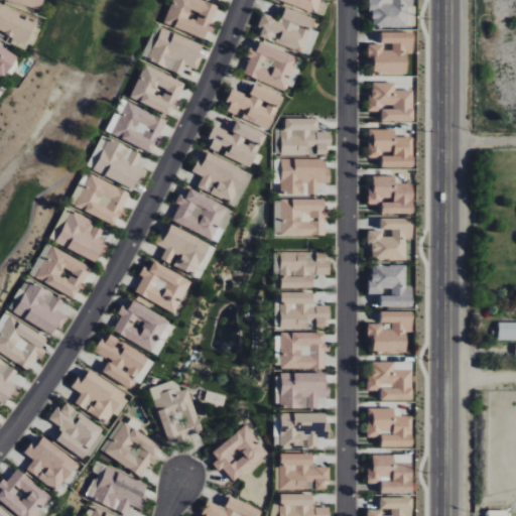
[(3,0),(40,9),(42,0),(3,0)]
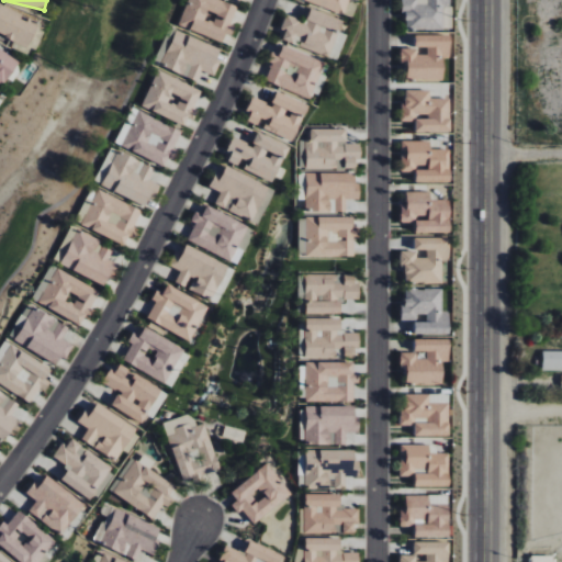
[(187,0),(178,25),(222,42),(225,33),(227,34),(238,6),(223,0),(187,0)]
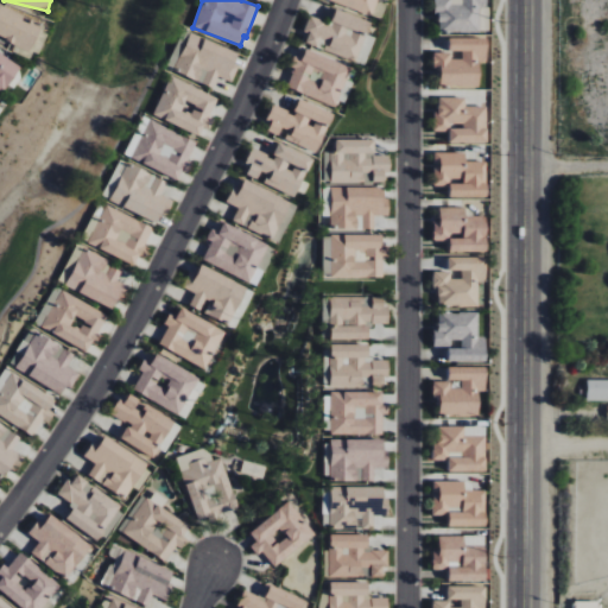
[(330,0),(377,0),(372,18),(330,0)]
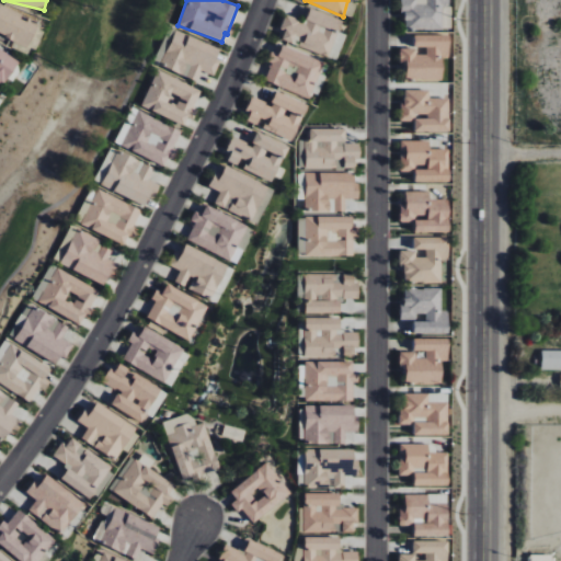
[(0,34),(31,47),(42,24),(0,6),(0,34)]
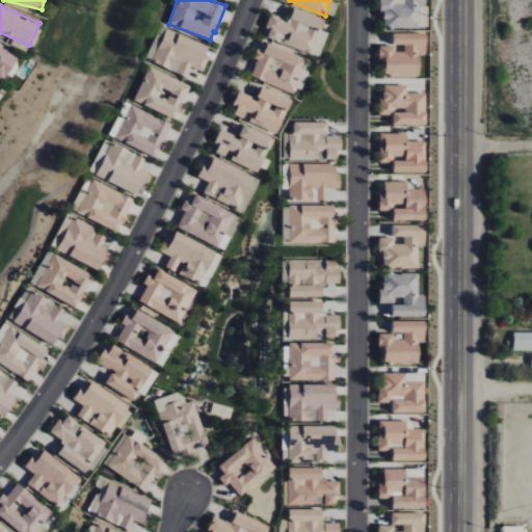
[(313,53),(324,18),(293,7),(289,20),(270,14),(265,28),(269,29),(266,38),(313,53)]
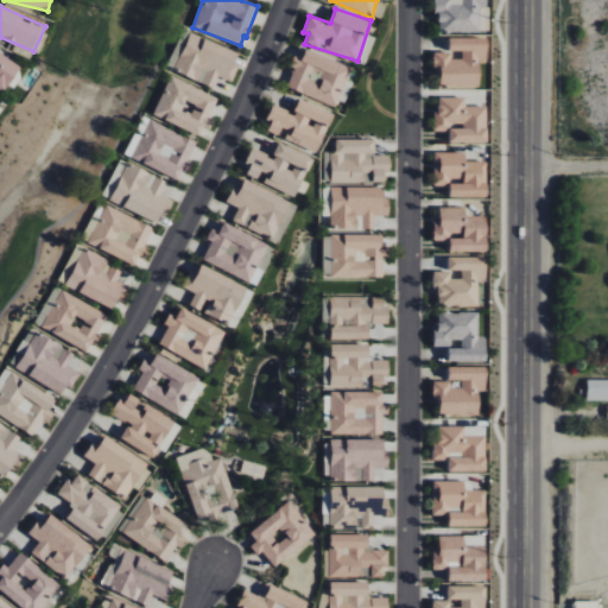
[(239,52),(190,32),(185,43),(178,39),(166,67),(201,80),(200,82),(214,88),(219,76),(232,82),(238,67),(233,64),(239,52)]
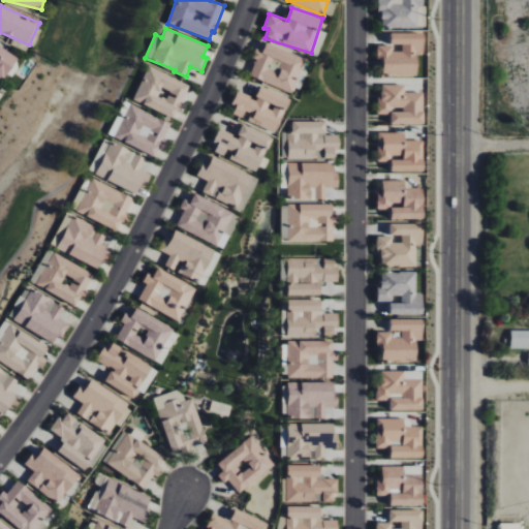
[(424,32),(391,32),(391,44),(402,44),(402,52),(393,52),(393,45),(377,45),(377,61),(382,61),(382,78),(417,78),(417,55),(424,55),(424,32)]
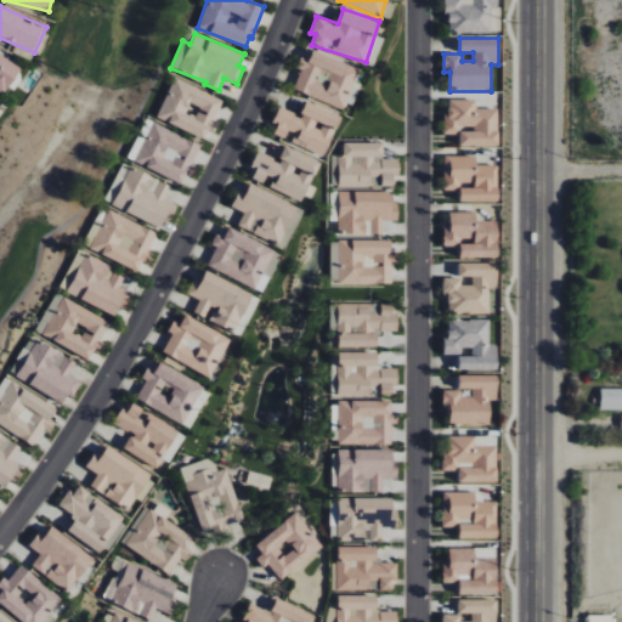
[(293,89),(343,109),(358,68),(312,50),(307,61),(300,57),(295,68),(301,71),(293,89)]
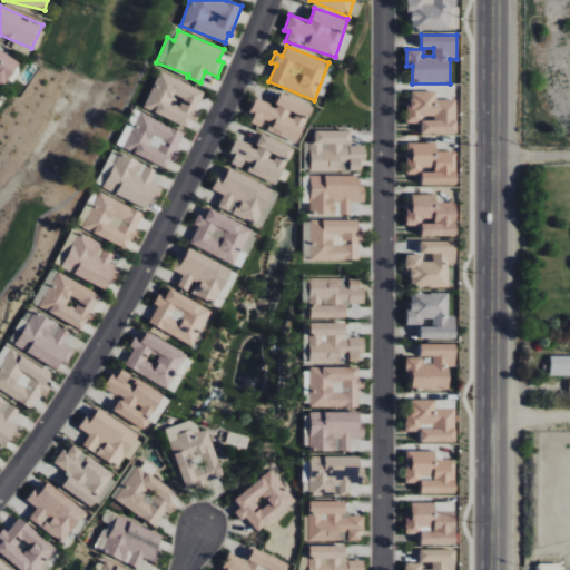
[(20,60),(0,48),(0,80),(6,85),(20,60)]
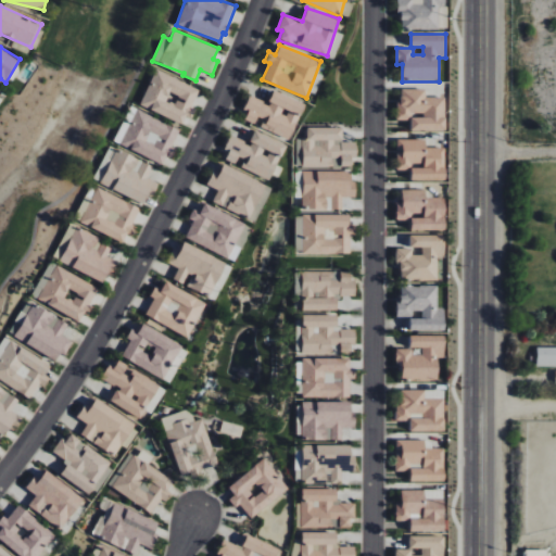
[(140,105),(182,123),(186,115),(188,117),(201,89),(155,68),(140,105)]
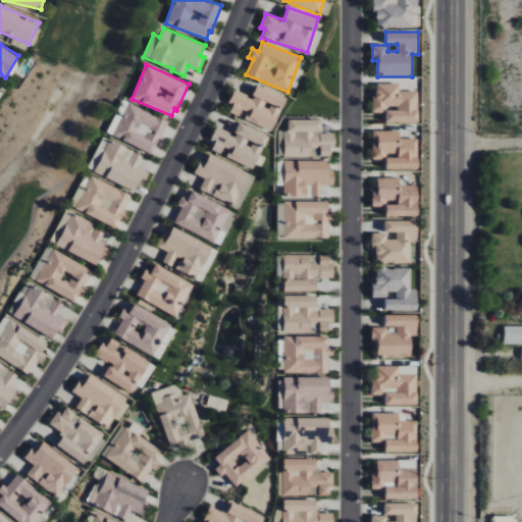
[(385,122),(417,123),(418,91),(399,91),(399,84),(374,84),(373,112),(385,113),(385,122)]
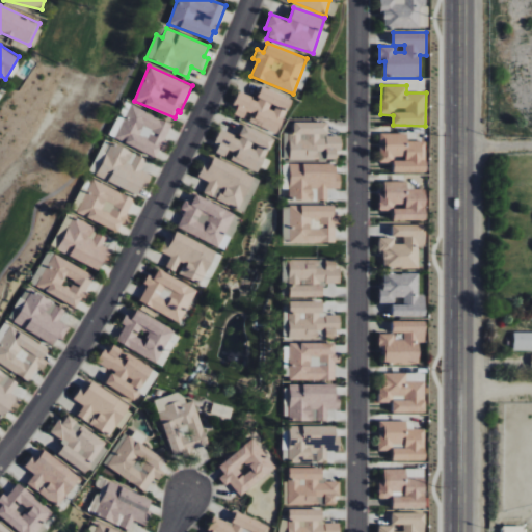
[(238,91),(233,105),(237,106),(234,114),(242,117),(245,111),(253,114),(248,123),(277,133),(291,98),(261,87),(257,99),(238,91)]
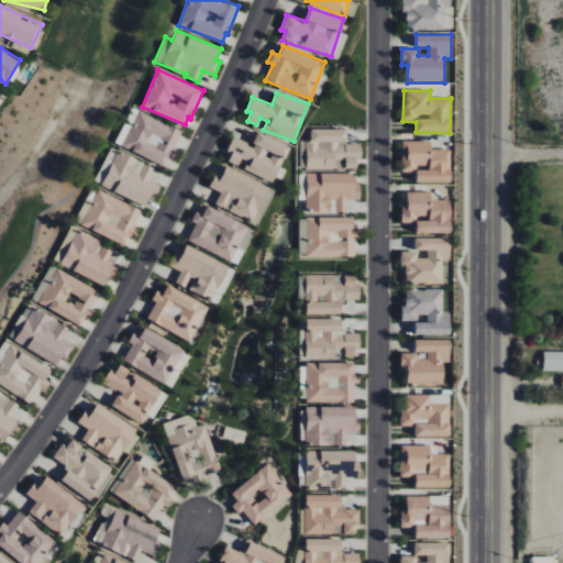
[(165,166),(168,157),(170,158),(183,131),(138,111),(121,146),(165,166)]
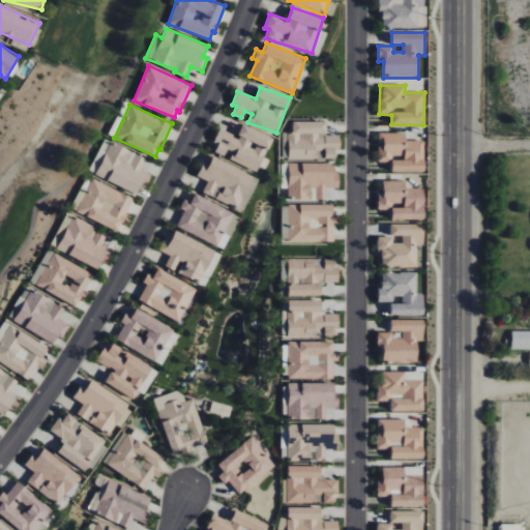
[(326,121),(292,121),(292,133),(287,133),(287,159),(314,159),(314,150),(324,150),(324,158),(334,158),(334,149),(340,150),(340,136),(326,136),(326,121)]
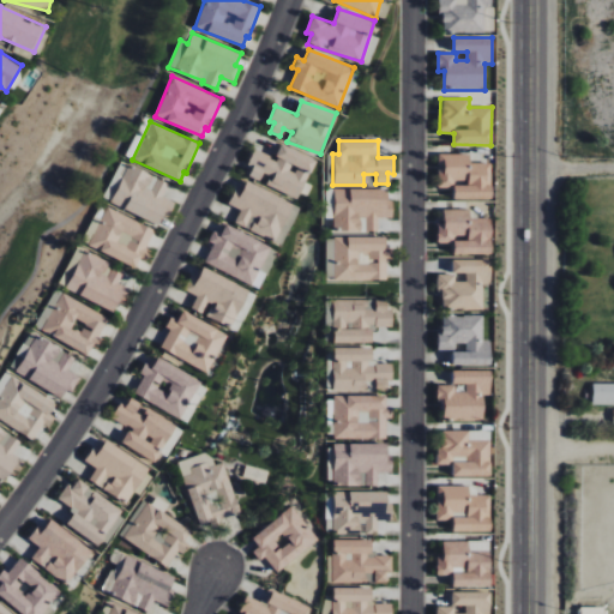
[(298,199),(314,158),(281,144),(275,158),(253,150),(247,166),(252,167),(248,176),(259,181),(263,173),(270,176),(265,185),(298,199)]
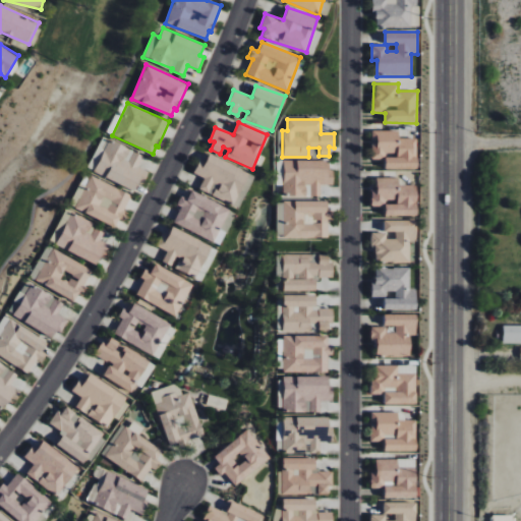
[(371,159),(385,159),(385,169),(417,168),(417,137),(398,138),(398,130),(371,130),(371,159)]
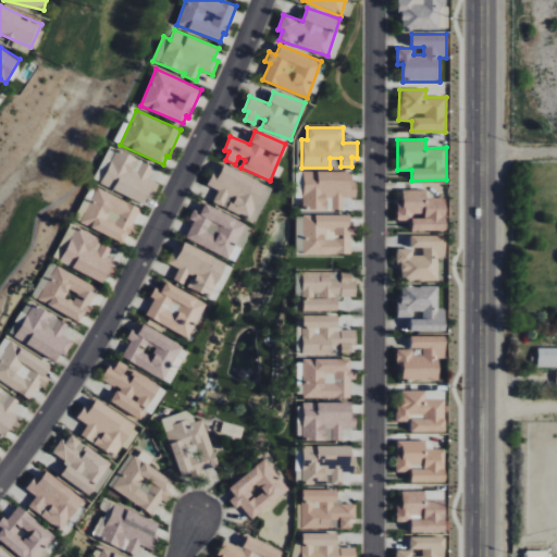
[(146,205),(157,183),(149,178),(155,166),(116,148),(100,183),(146,205)]
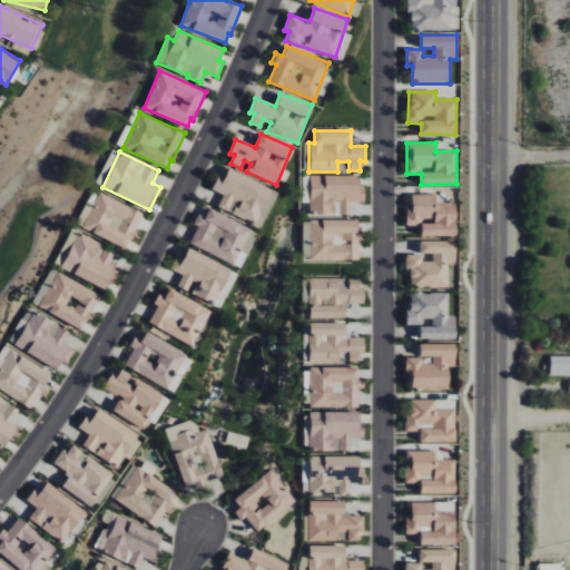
[(212,189),(223,195),(217,207),(256,224),(272,188),(228,168),(224,176),(218,174),(212,189)]
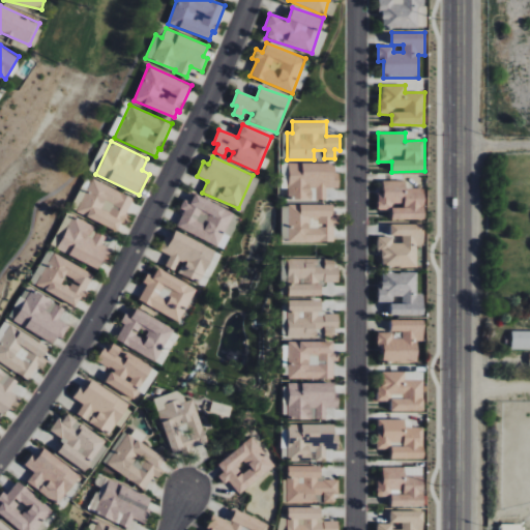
[(288,200),(311,199),(311,188),(315,188),(315,200),(325,200),(325,187),(339,187),(339,173),(333,173),(333,163),(288,164),(288,200)]
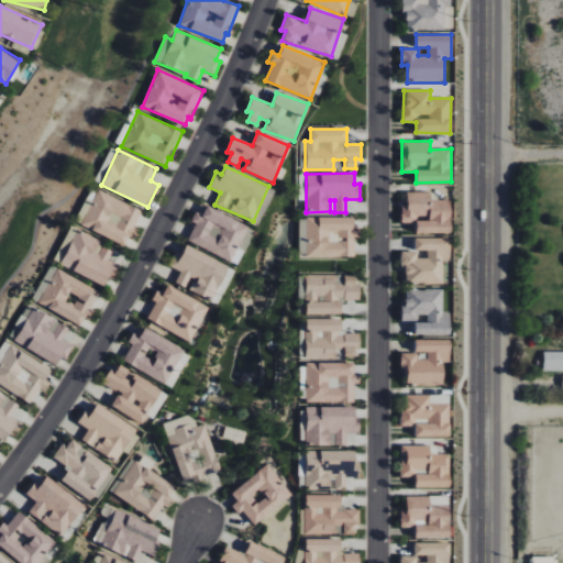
[(77,223),(125,245),(142,209),(92,188),(77,223)]
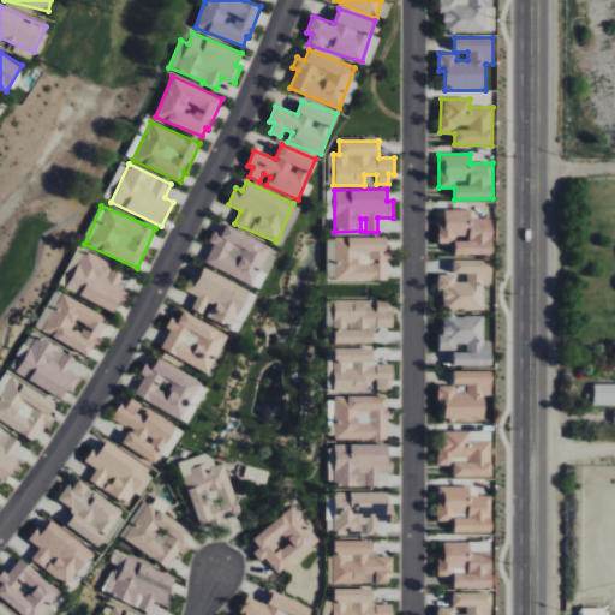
[(470,209),(445,210),(445,224),(439,224),(439,243),(454,243),(455,255),(493,254),(493,218),(470,219),(470,209)]
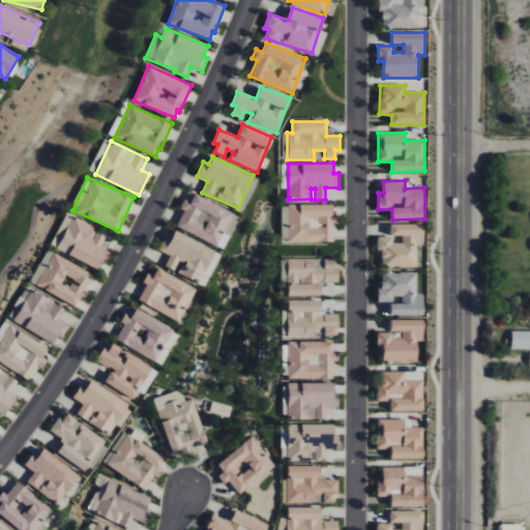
[(183,210),(176,227),(224,248),(239,214),(194,194),(189,202),(184,199),(180,208),(183,210)]
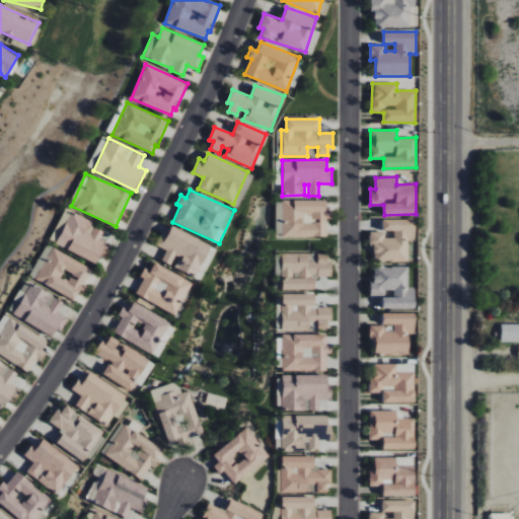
[(326,200),(281,201),(282,238),(327,237),(326,200)]
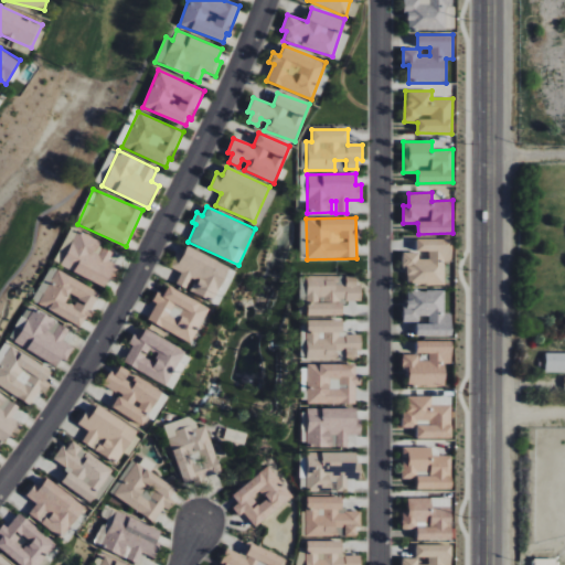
[(55,264),(104,286),(107,278),(114,280),(120,266),(108,260),(114,248),(72,228),(55,264)]
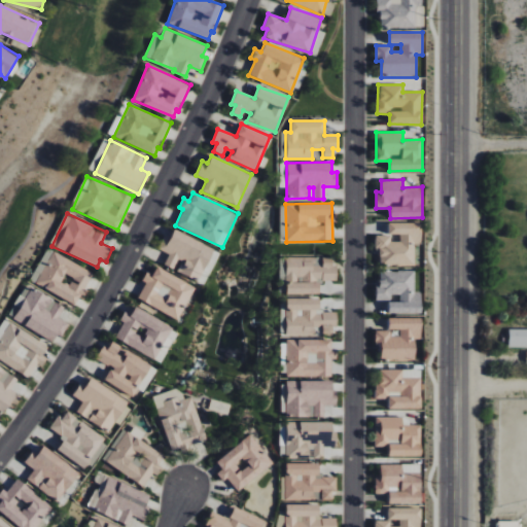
[(421,222),(388,222),(388,234),(399,234),(399,241),(390,242),(390,236),(375,236),(376,251),(380,251),(380,266),(415,265),(414,244),(421,244),(421,222)]
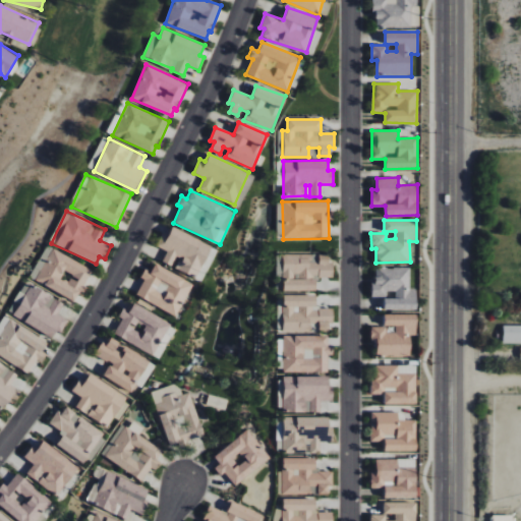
[(211,243),(170,228),(168,233),(162,231),(157,246),(166,250),(162,262),(174,267),(173,269),(198,278),(211,243)]
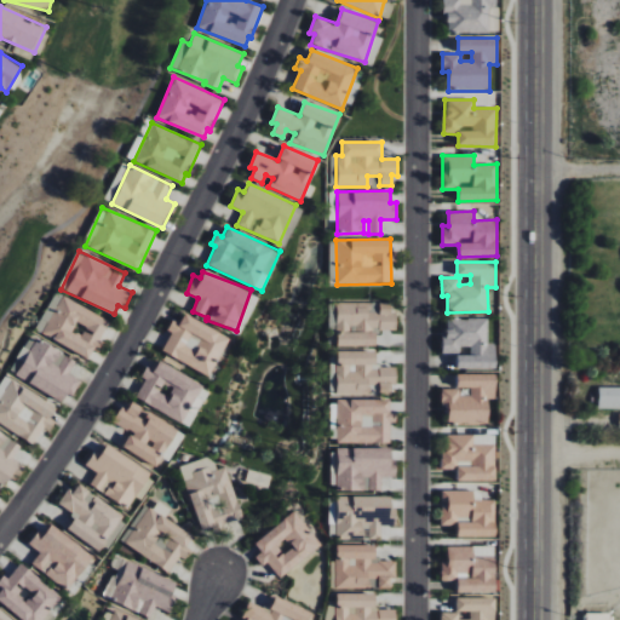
[(35,329),(87,360),(109,322),(56,292),(35,329)]
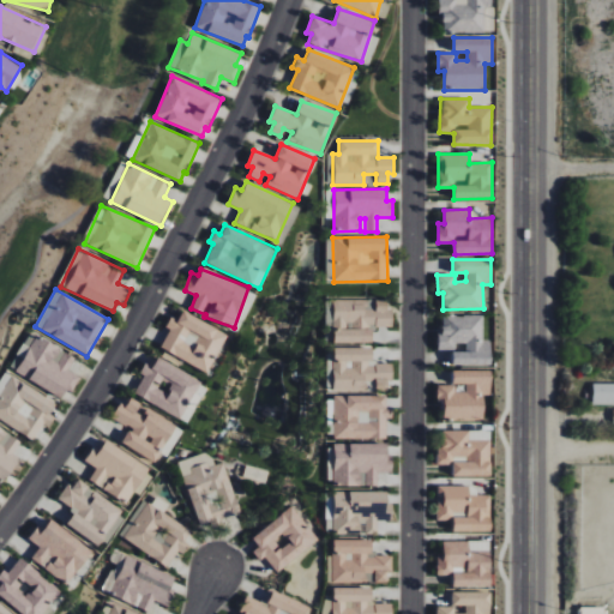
[(333,299),(333,342),(372,343),(372,326),(390,327),(391,300),(333,299)]
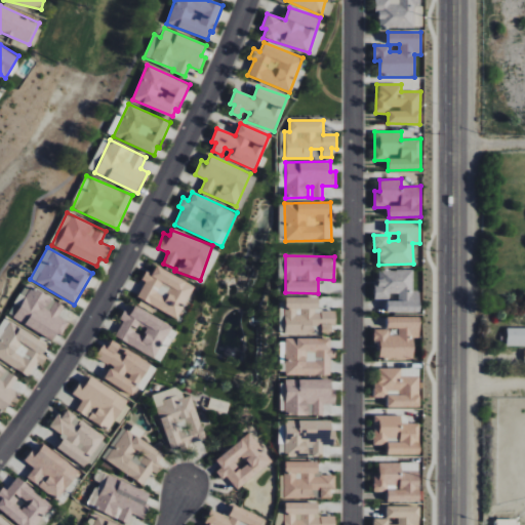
[(178,318),(194,284),(155,266),(152,274),(146,271),(142,279),(145,281),(136,298),(178,318)]
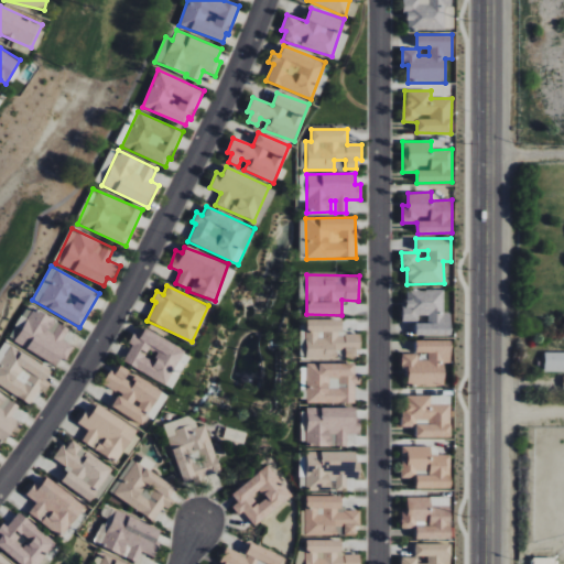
[(415,335),(451,335),(452,313),(444,313),(444,290),(404,290),(404,322),(418,322),(418,315),(427,315),(427,323),(415,323),(415,335)]
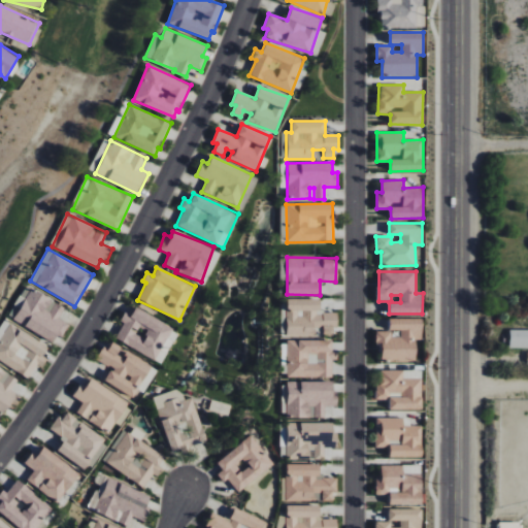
[(58,319),(64,307),(30,289),(13,321),(56,343),(67,323),(58,319)]
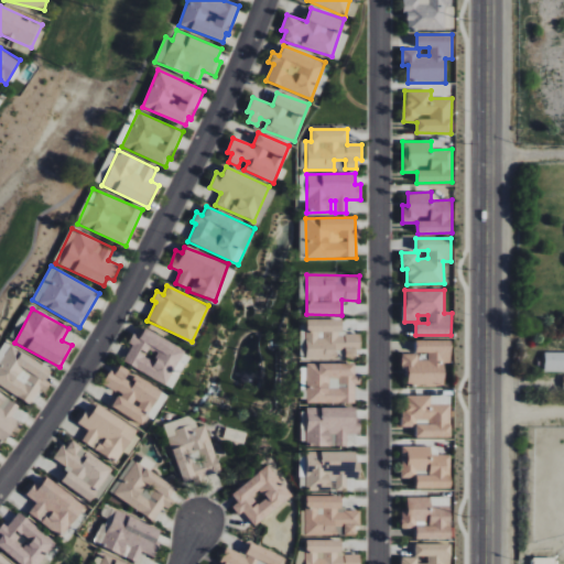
[(342,320),(307,318),(306,359),(336,359),(336,349),(360,350),(360,334),(342,334),(342,320)]
